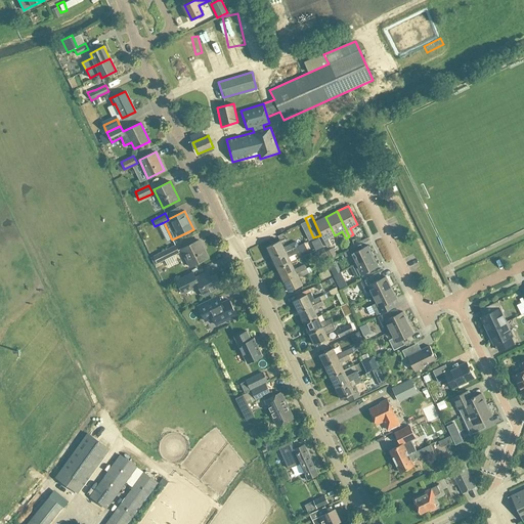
[(335,235),(325,217),(314,222),(323,241),(326,248),(331,246),(328,238),(335,235)]
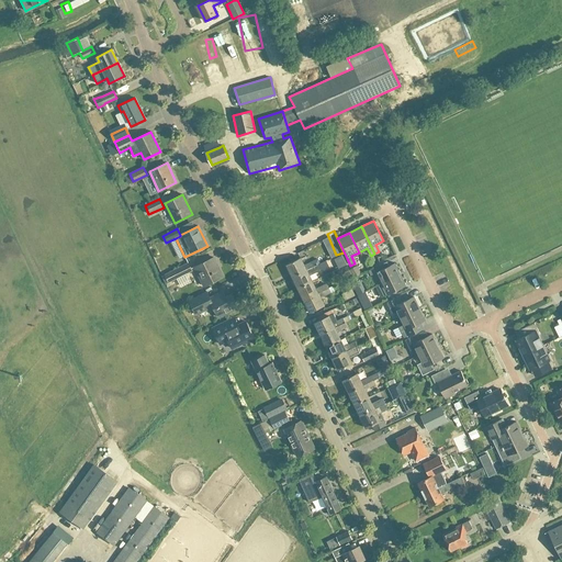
[(223,277),(213,257),(194,267),(204,285),(223,277)]
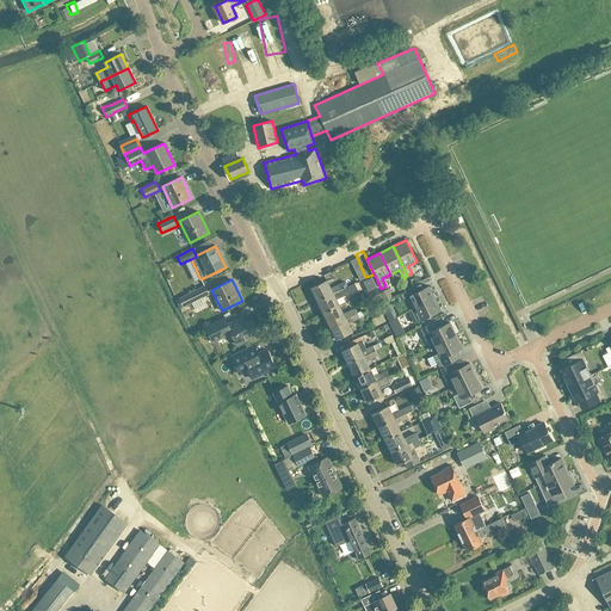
[(346,281),(331,289),(327,279),(312,288),(318,301),(349,285),(346,281)]
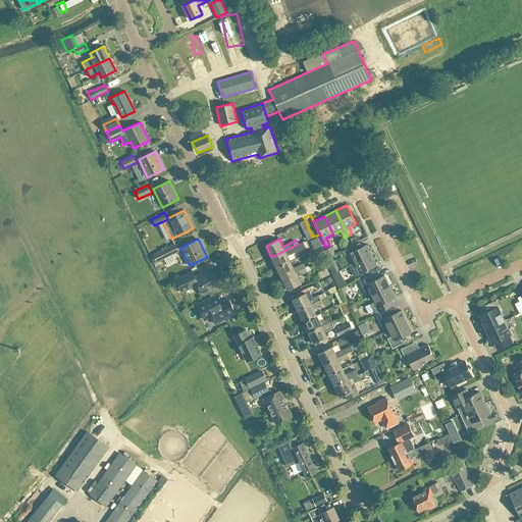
[(301,243),(298,244),(271,257),(276,268),(290,261),(288,256),(298,251),(297,250),(303,247),(301,243)]
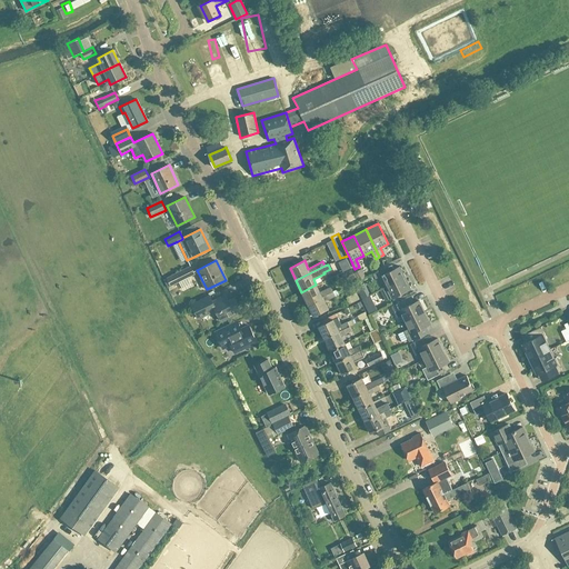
[(190,266),(177,273),(185,290),(193,286),(189,277),(195,275),(190,266)]
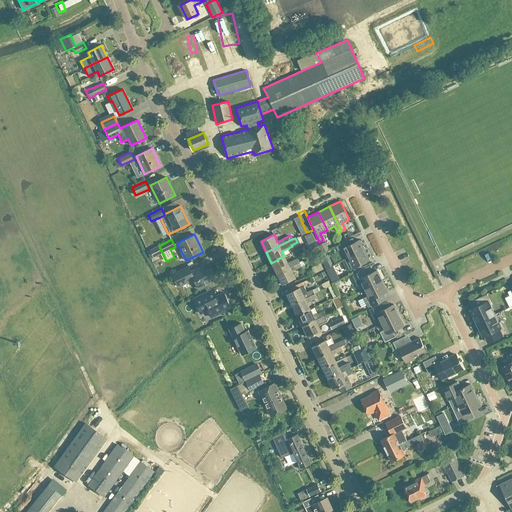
[(347,258),(364,250),(359,240),(347,245),(345,242),(335,247),(337,251),(342,248),(347,258)]
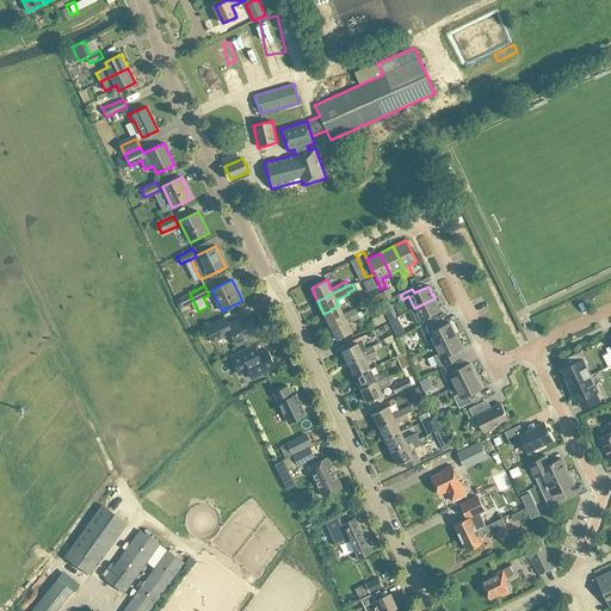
[(382,298),(380,294),(377,289),(366,294),(371,303),(382,298)]
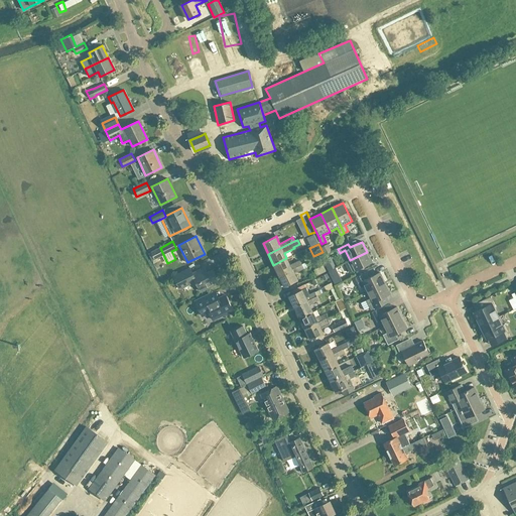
[(328,244),(320,248),(323,252),(324,255),(332,251),(328,244)]
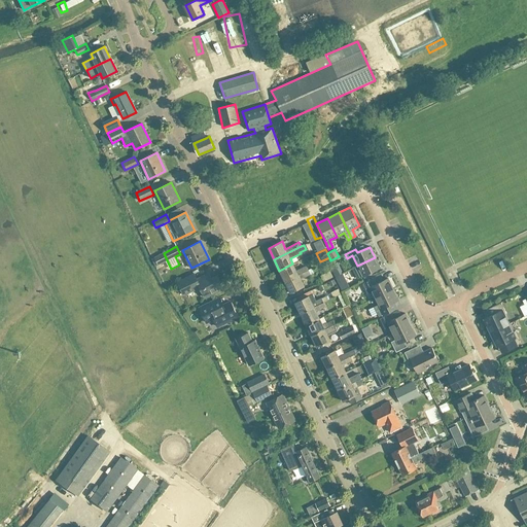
[(375,257),(357,266),(360,272),(355,275),(357,279),(380,268),(375,257)]
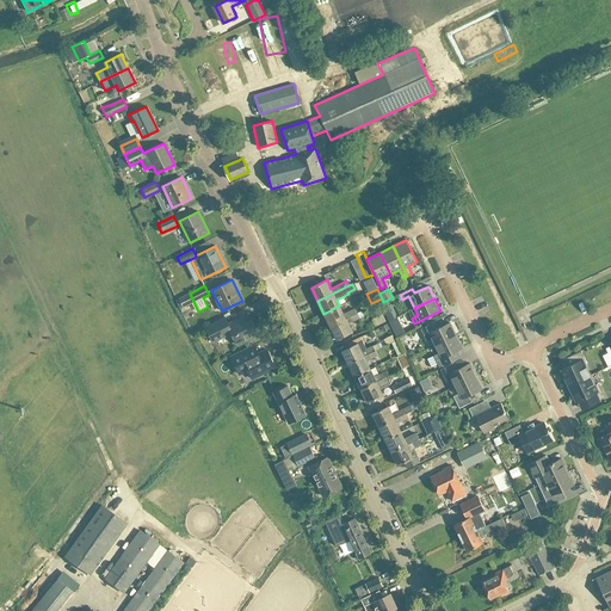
[(396,316),(390,303),(382,307),(388,321),(396,316)]
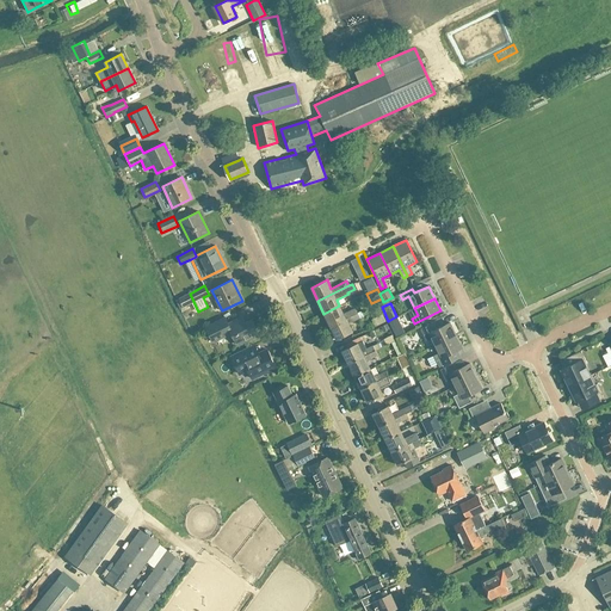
[(344,314),(339,306),(323,314),(331,326),(357,313),(355,309),(344,314)]
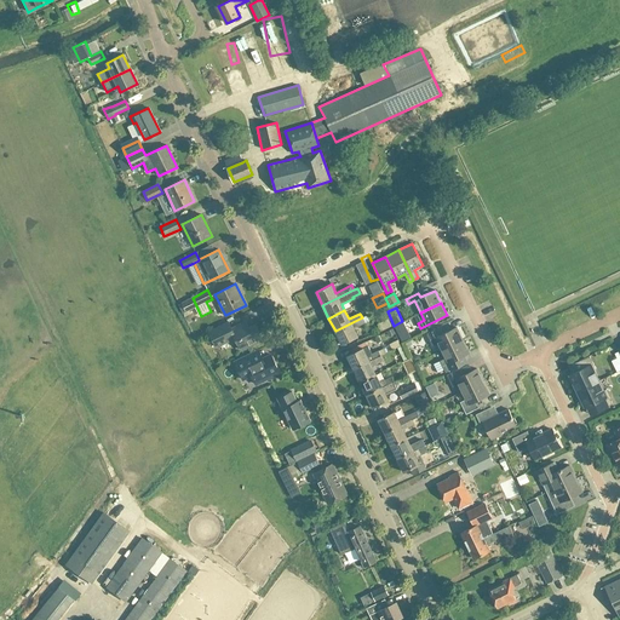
[(362,317),(336,331),(342,344),(357,337),(352,328),(365,322),(362,317)]
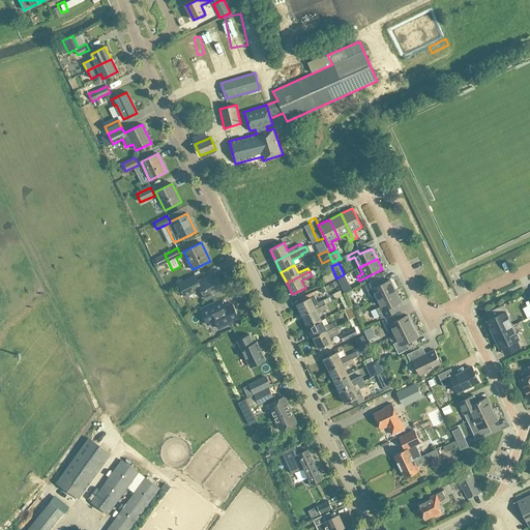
[(196,275),(193,276),(178,284),(185,297),(201,290),(206,299),(225,290),(218,276),(212,280),(210,274),(198,281),(196,275)]
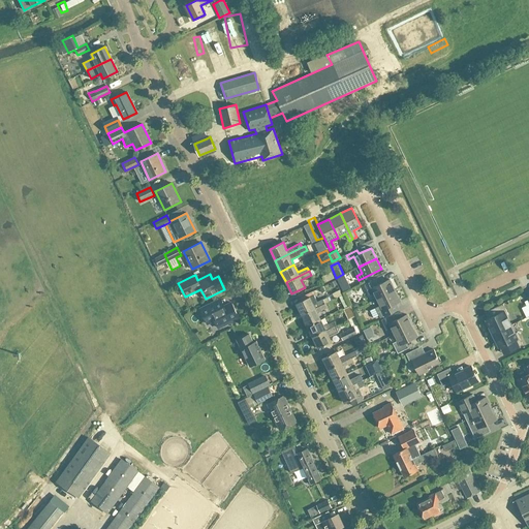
[(377,299),(395,290),(389,279),(377,285),(374,279),(364,284),(369,294),(374,292),(377,299)]
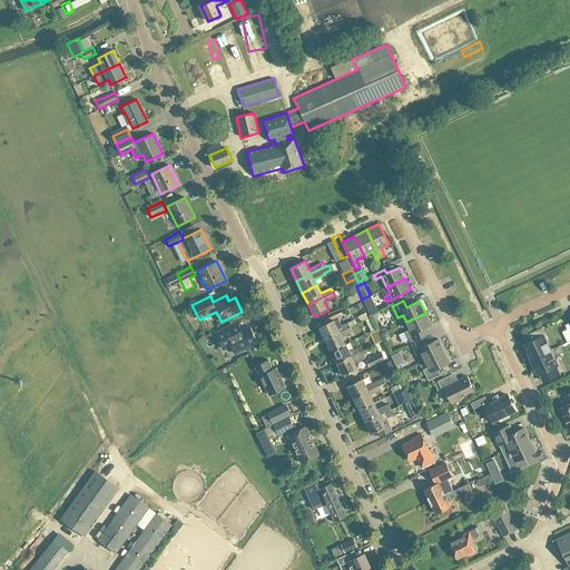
[(370,306),(362,311),(364,315),(372,312),(370,306)]
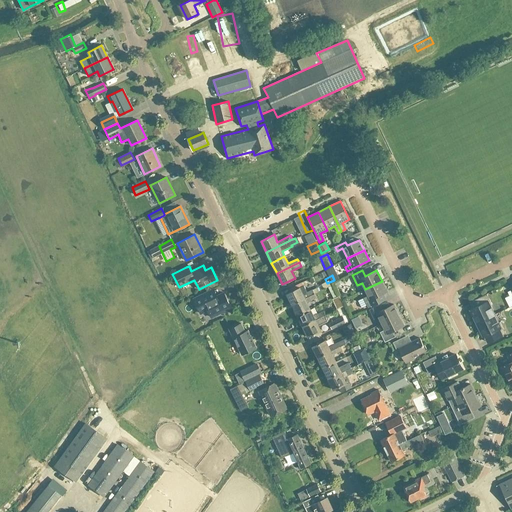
[(382,281),(365,289),(368,296),(363,298),(368,308),(378,303),(376,297),(387,292),(382,281)]
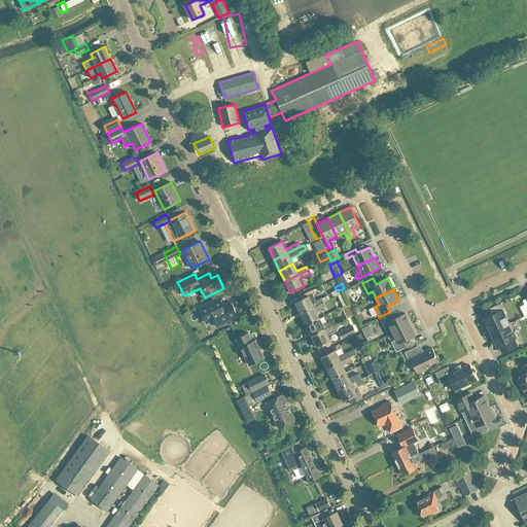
[(307,292),(308,295),(294,302),(301,314),(329,300),(327,295),(316,301),(311,290),(307,292)]
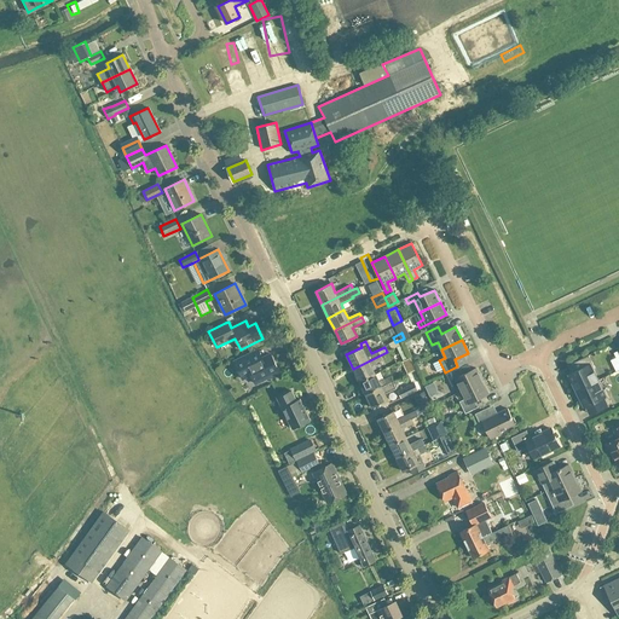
[(270,354),(262,358),(258,350),(252,353),(233,362),(242,379),(250,375),(255,383),(279,372),(270,354)]
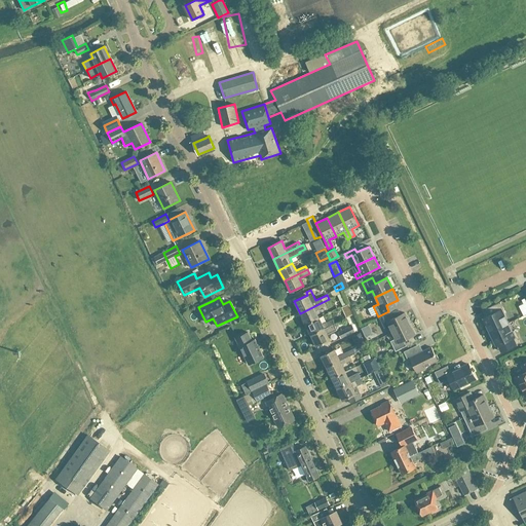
[(329,299),(300,313),(305,324),(318,317),(315,310),(330,303),(329,299)]
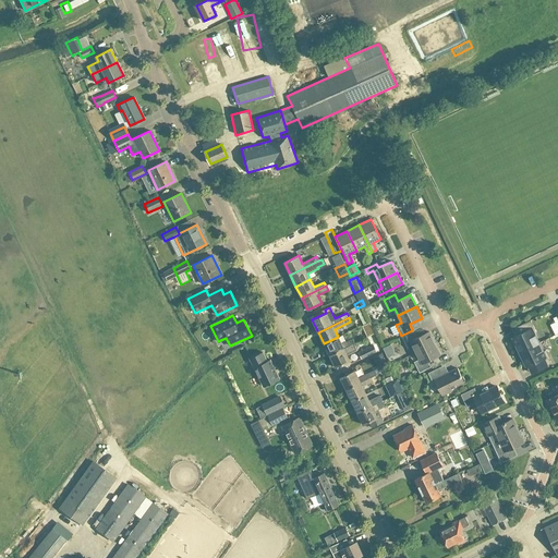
[(517,353),(538,342),(534,334),(536,334),(530,320),(514,328),(518,335),(511,338),(514,344),(513,346),(517,353)]
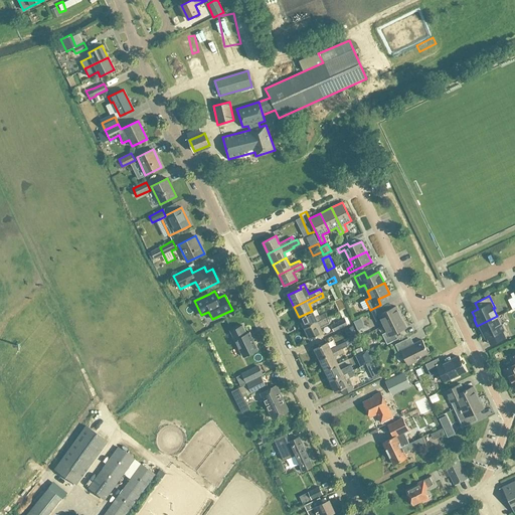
[(383,325),(400,317),(395,306),(384,312),(381,306),(370,312),(375,322),(380,319),(383,325)]
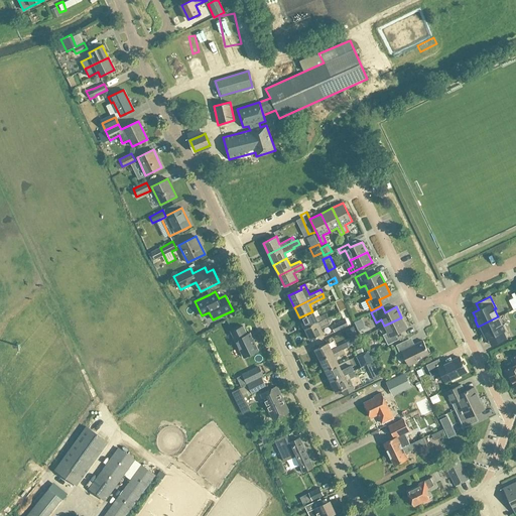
[(312,311),(299,317),(304,329),(328,317),(326,313),(320,316),(319,315),(315,317),(312,311)]
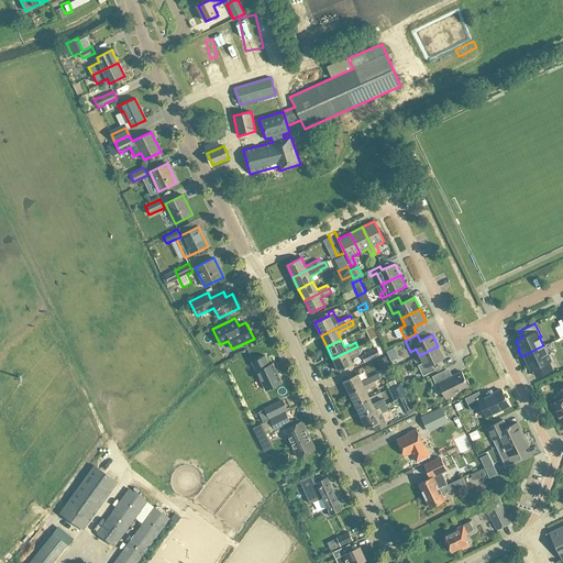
[(543,345),(521,356),(526,364),(527,363),(530,371),(537,367),(540,374),(555,366),(549,354),(548,354),(543,345)]
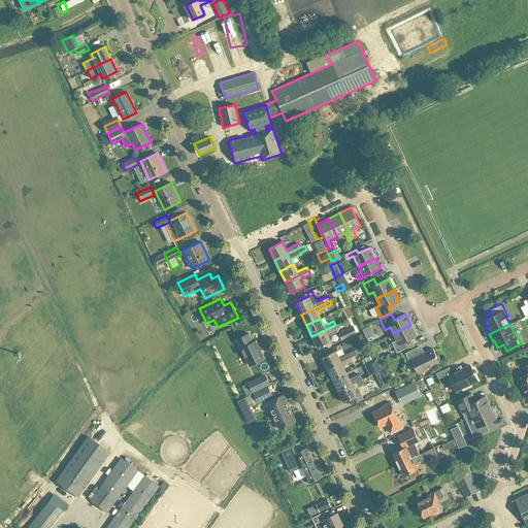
[(335,325),(311,336),(318,348),(331,341),(327,334),(337,329),(335,325)]
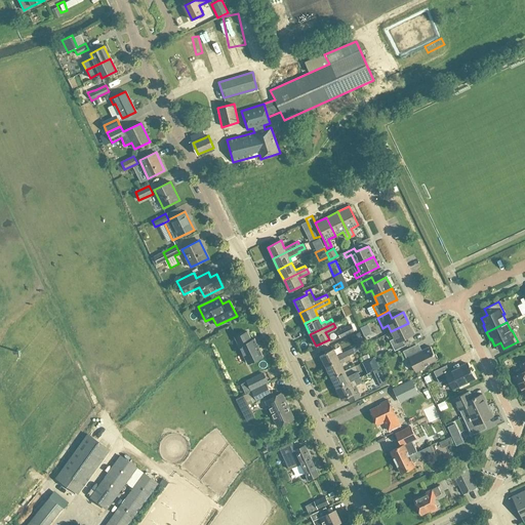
[(408,323),(391,331),(395,338),(389,340),(394,351),(405,346),(402,339),(414,334),(408,323)]
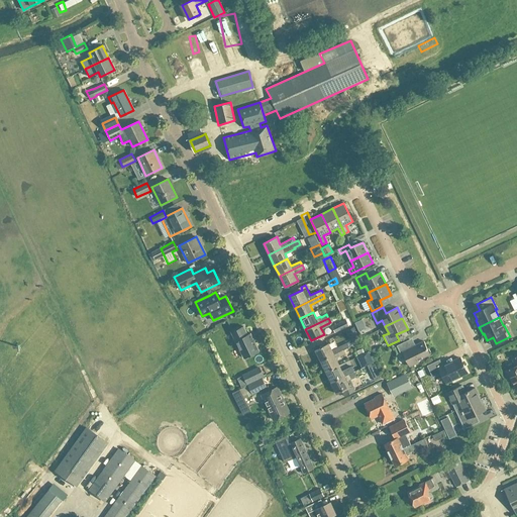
[(345,320),(331,326),(334,333),(348,326),(345,320)]
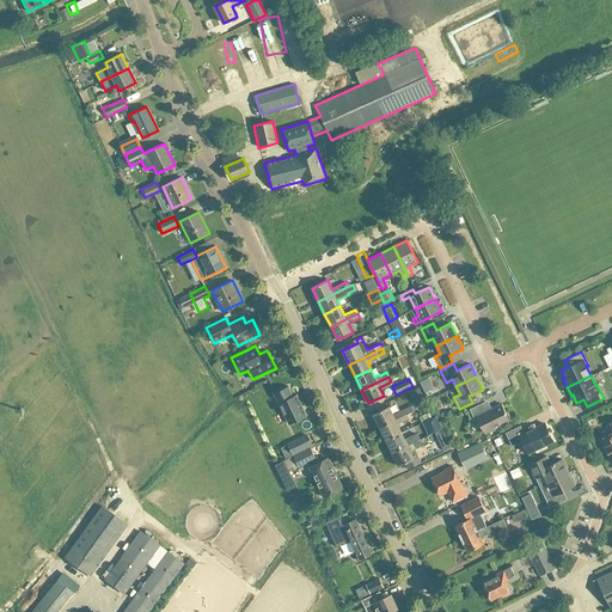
[(293,397),(288,386),(274,393),(288,424),(306,415),(297,395),(293,397)]
